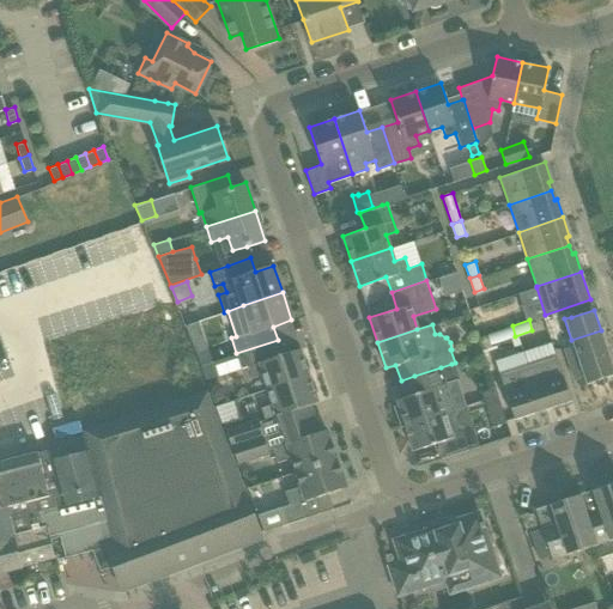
[(513,326),(487,333),(491,343),(515,336),(513,326)]
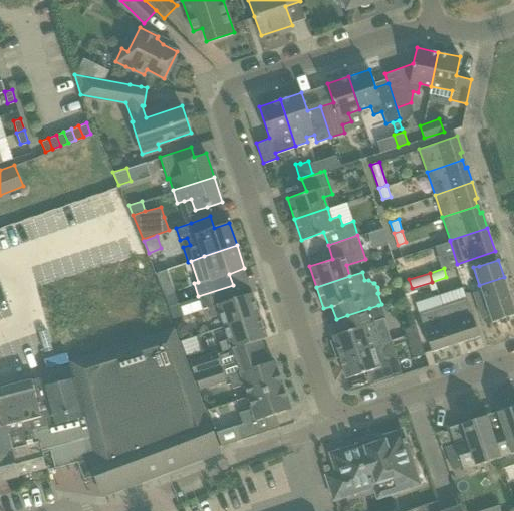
[(473,291),(478,305),(509,295),(504,277),(479,285),(480,289),(473,291)]
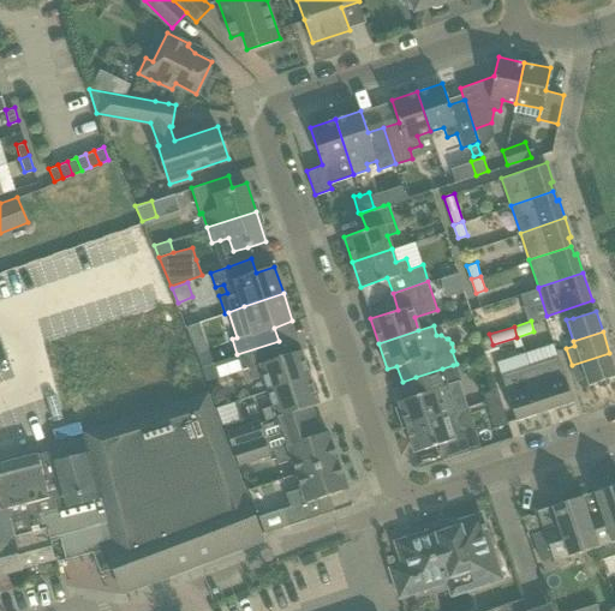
[(263,375),(268,389),(310,376),(302,348),(276,357),(272,343),(279,342),(279,341),(237,354),(242,369),(248,366),(251,378),(263,375)]
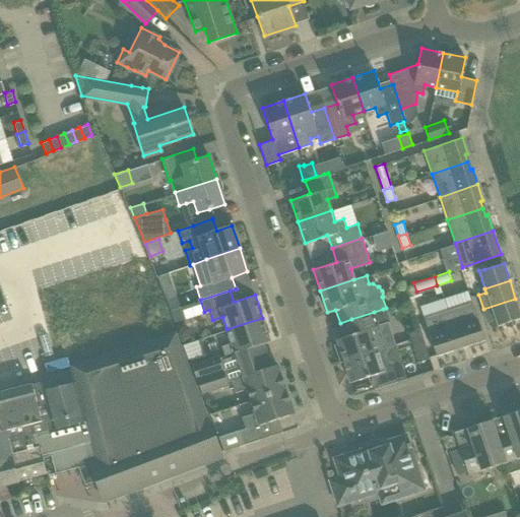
[(398,297),(400,303),(410,300),(406,288),(400,291),(398,297)]
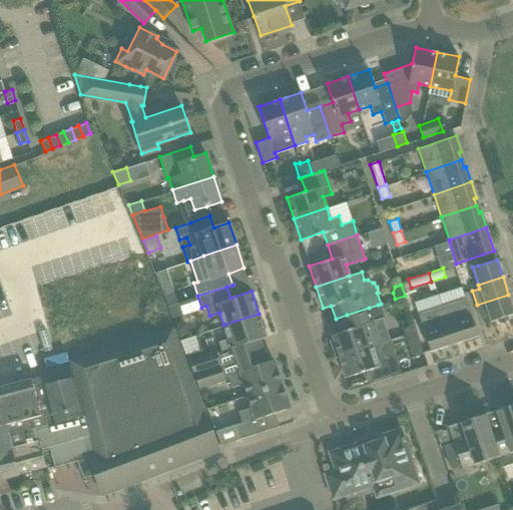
[(424,332),(430,351),(447,345),(446,343),(453,341),(438,294),(414,301),(419,313),(418,313),(424,332)]
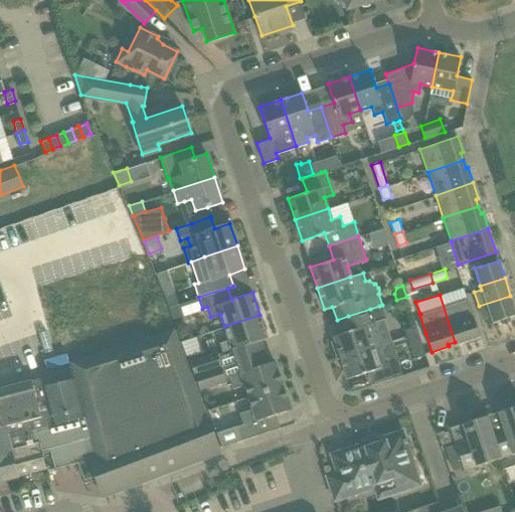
[(490,316),(492,322),(514,314),(514,309),(510,296),(479,306),(483,319),(490,316)]
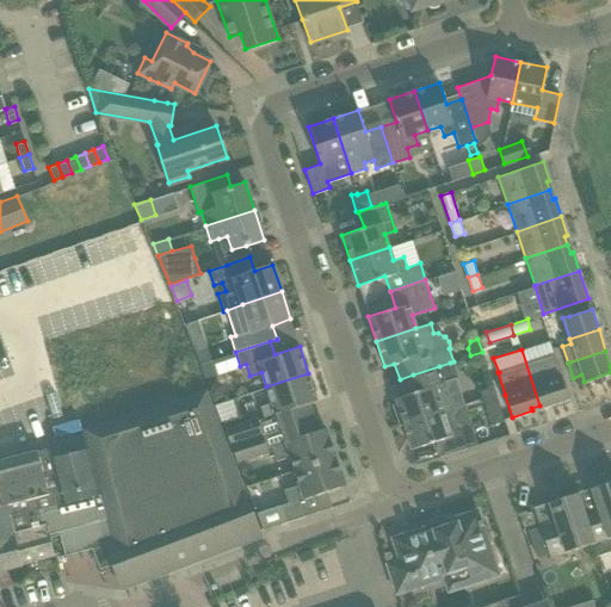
[(554,353),(526,363),(539,406),(548,402),(549,404),(569,398),(561,376),(554,353)]
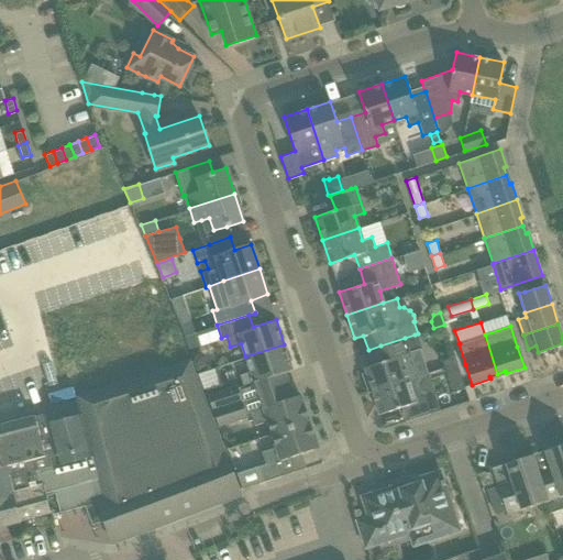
[(366,373),(362,374),(367,392),(372,390),(427,372),(428,371),(426,366),(420,348),(419,348),(409,351),(405,338),(381,346),(368,350),(373,364),(364,368),(366,373)]
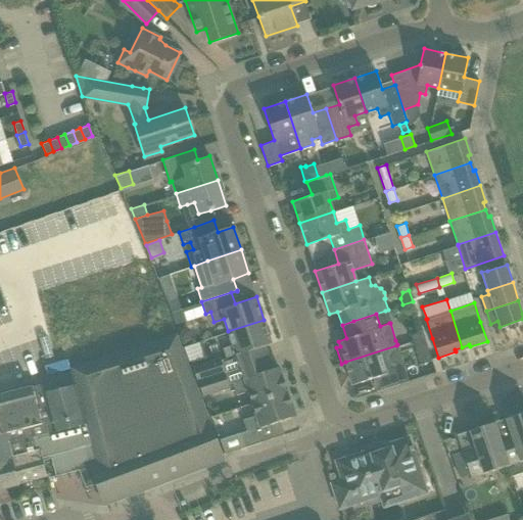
[(226,358),(221,359),(224,371),(234,368),(242,365),(268,357),(264,345),(272,342),(264,320),(228,331),(232,344),(223,347),(226,358)]
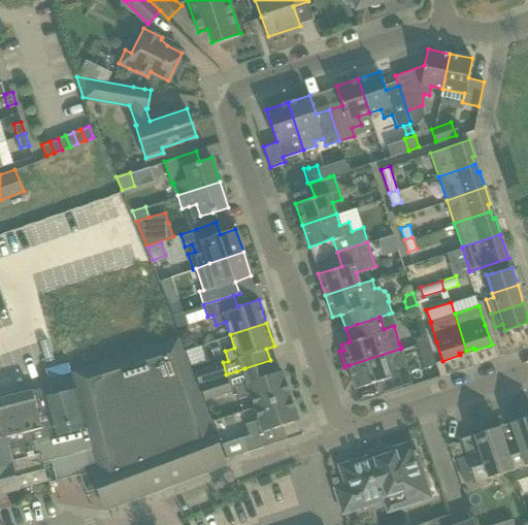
[(7,333),(0,334),(0,368),(15,365),(7,333)]
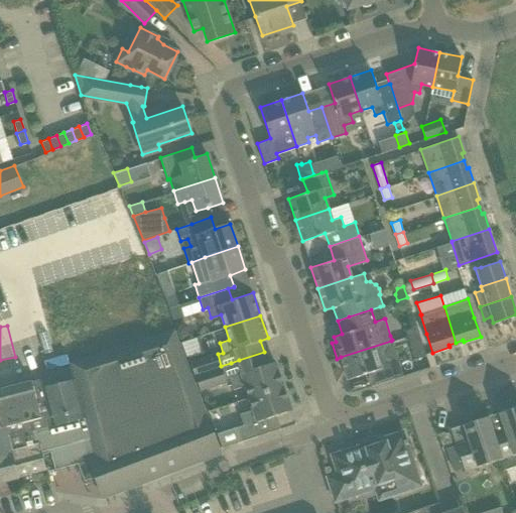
[(408,340),(414,359),(426,355),(419,336),(416,326),(405,330),(408,340)]
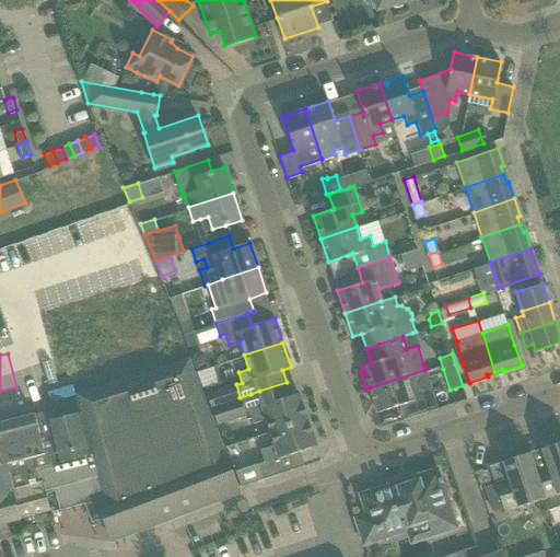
[(112,517),(118,536),(230,495),(224,478),(232,475),(187,357),(74,393),(77,399),(80,398),(82,408),(80,409),(88,433),(85,433),(91,452),(37,466),(42,480),(44,489),(46,497),(47,497),(45,489),(98,475),(100,488),(96,498),(104,519),(112,517)]
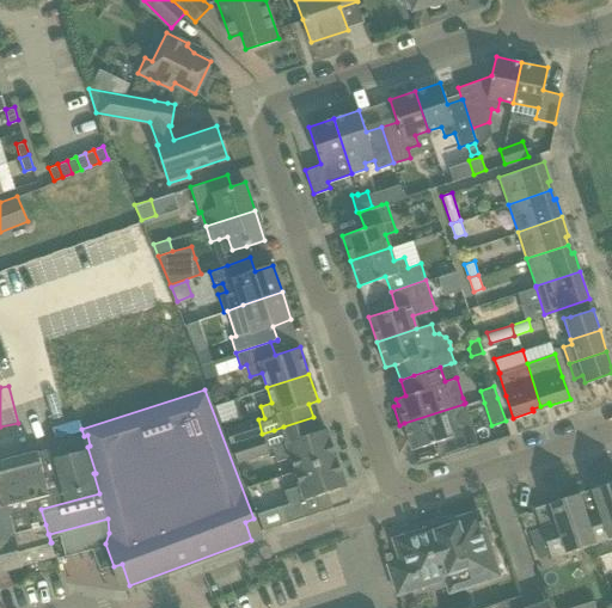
[(436,441),(441,456),(467,448),(459,423),(469,419),(464,404),(404,423),(412,449),(436,441)]
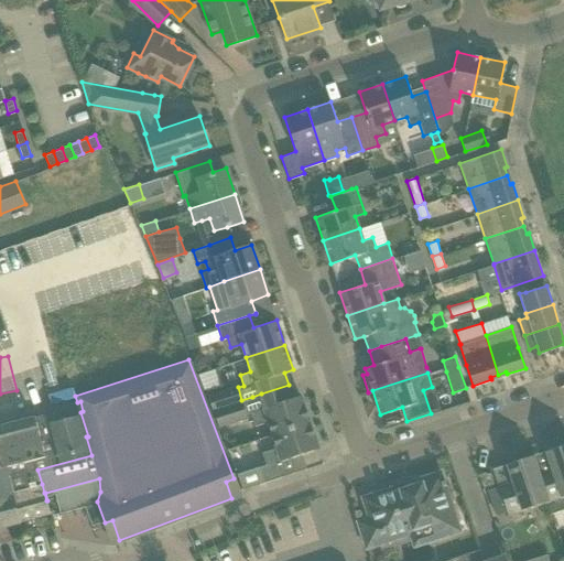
[(207,395),(214,410),(241,400),(238,387),(237,385),(207,395)]
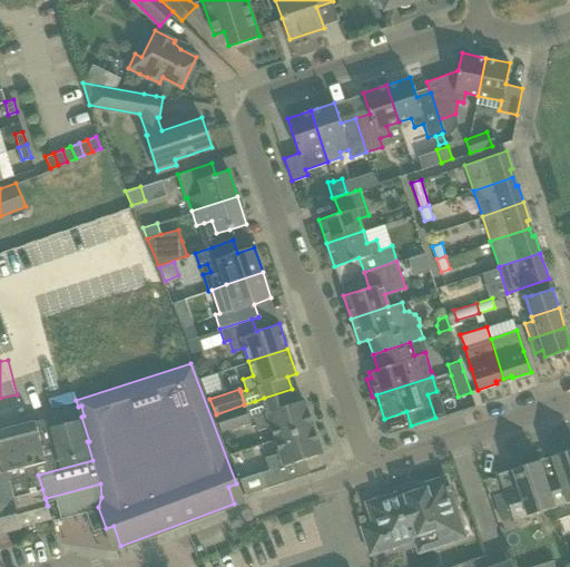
[(255,401),(244,404),(249,421),(254,420),(257,430),(271,426),(274,439),(313,426),(304,399),(296,402),(292,389),(264,398),(255,401)]
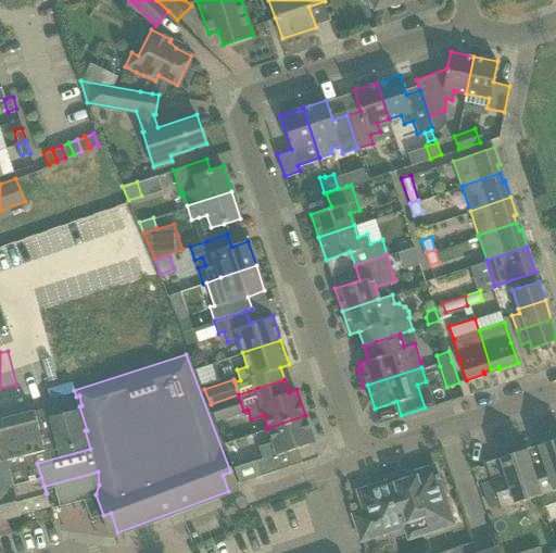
[(211,404),(215,420),(243,411),(238,394),(211,404)]
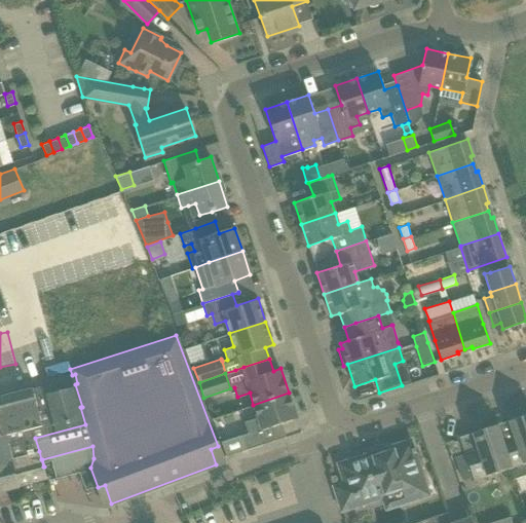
[(0,435),(4,435),(10,458),(39,451),(35,438),(85,424),(80,407),(82,407),(75,384),(43,394),(41,384),(0,396),(0,435)]
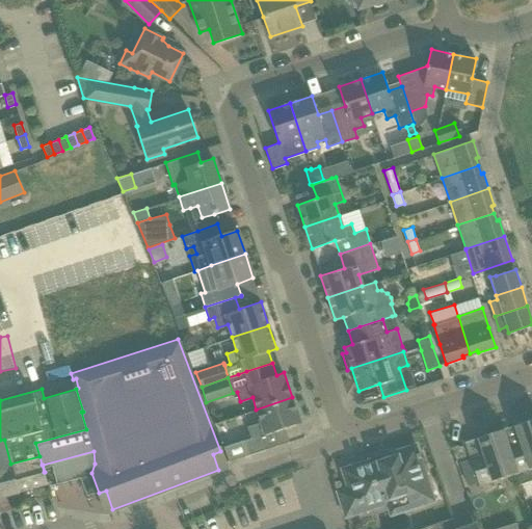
[(244,440),(249,454),(265,449),(261,435),(300,422),(292,397),(256,410),(260,422),(247,426),(250,438),(244,440)]
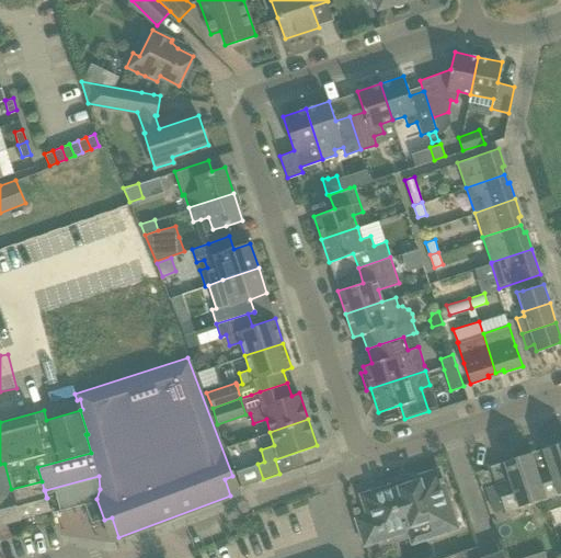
[(538,475),(537,476),(545,499),(544,499),(548,510),(560,505),(560,442),(547,447),(547,446),(542,448),(545,457),(550,471),(538,475)]
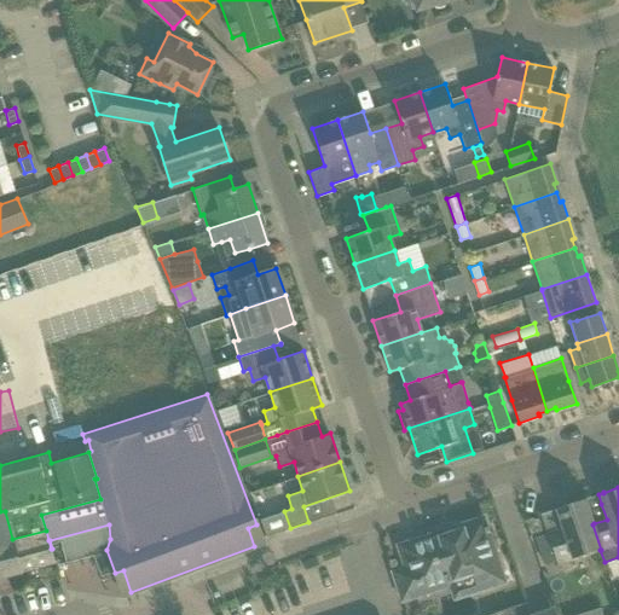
[(556,564),(600,550),(601,550),(593,524),(594,523),(585,499),(586,499),(585,498),(579,500),(580,500),(560,506),(555,508),(563,533),(549,539),(556,564)]
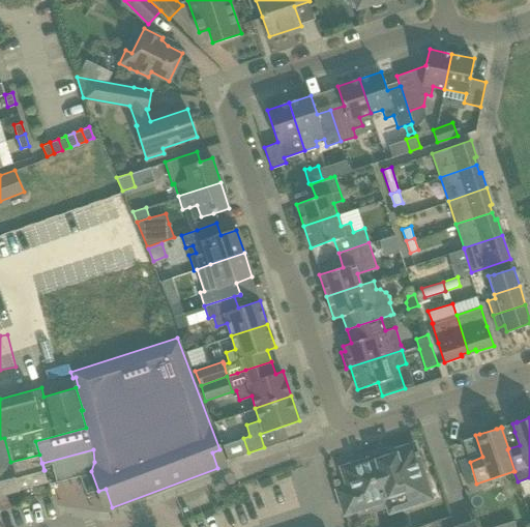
[(0,438),(0,467),(11,465),(10,462),(4,438),(0,438)]
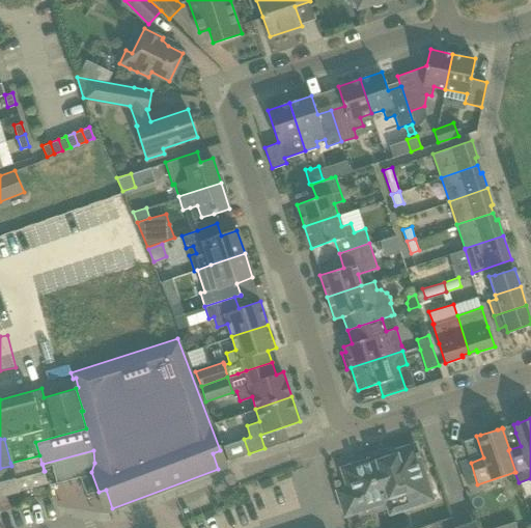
[(339,497),(344,515),(390,500),(389,496),(404,491),(410,506),(427,501),(422,485),(427,483),(419,456),(420,456),(419,451),(417,452),(415,443),(392,451),(393,454),(376,461),(376,462),(371,464),(369,459),(341,468),(350,494),(339,497)]
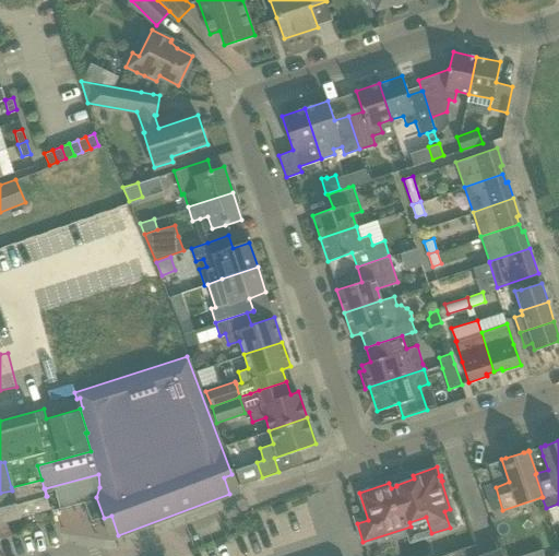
[(474,471),(478,483),(490,480),(486,466),(474,471)]
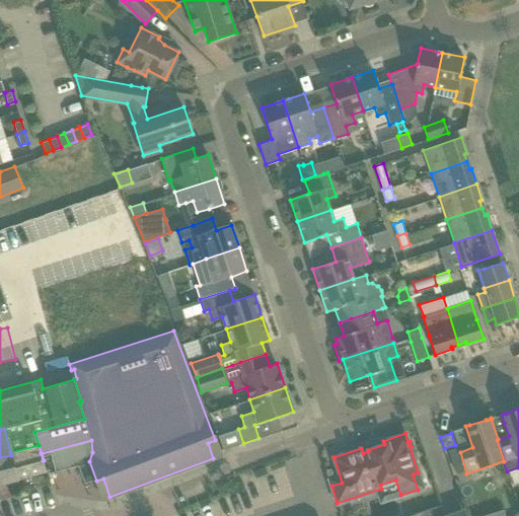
[(0,484),(18,480),(15,467),(43,460),(41,453),(39,445),(10,452),(11,455),(0,457),(0,484)]
